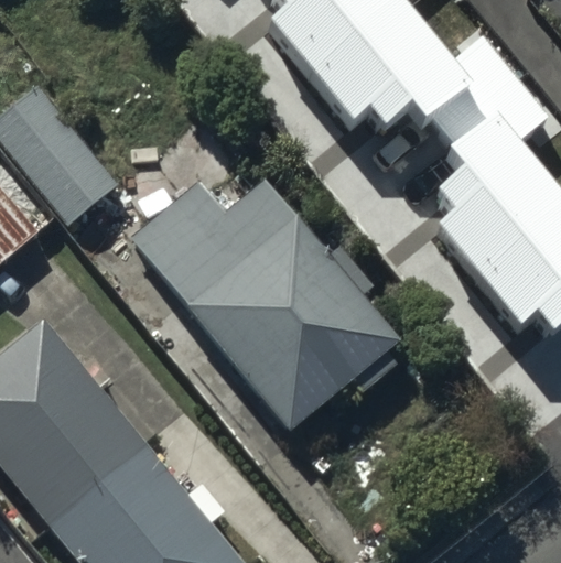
[(479,313),(560,246),(560,199),(489,114),(485,116),(441,63),(366,126),(342,97),(335,103),(294,53),(254,86),(293,133),(289,138),(353,215),(380,193),(479,313)]
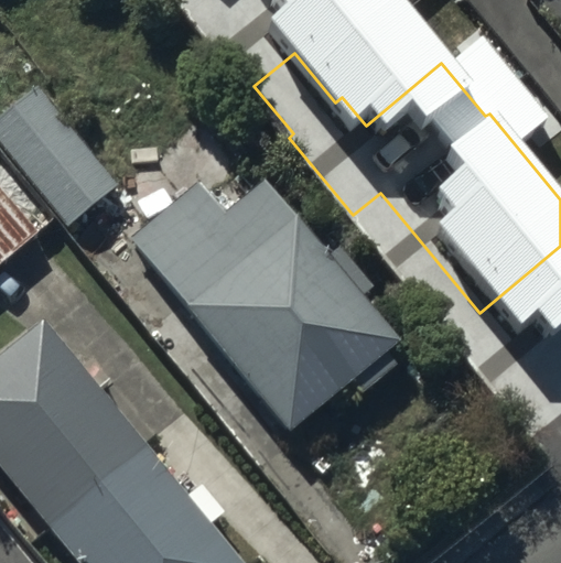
[(40,85),(0,116),(0,142),(67,226),(119,184),(40,85)]
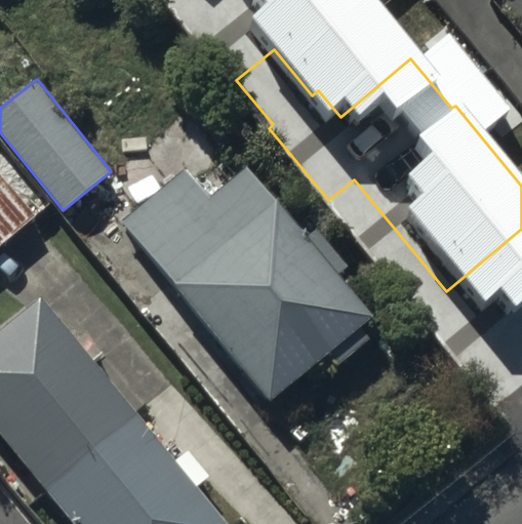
[(0,244),(49,204),(0,146),(0,244)]
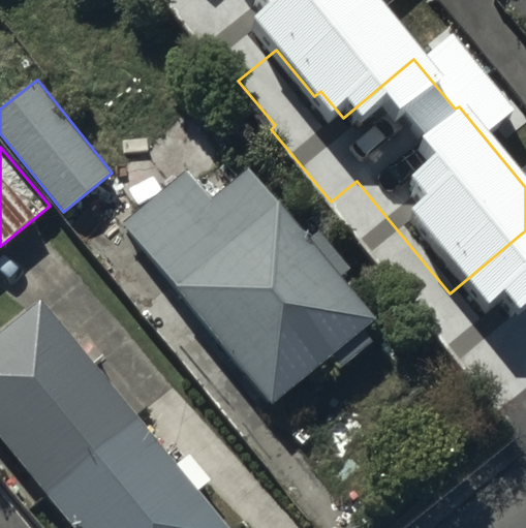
[(185,173),(122,222),(269,403),(326,358),(337,372),(374,342),(364,330),(376,320),(340,275),(346,270),(315,230),(303,240),(248,172),(209,203),(185,173)]
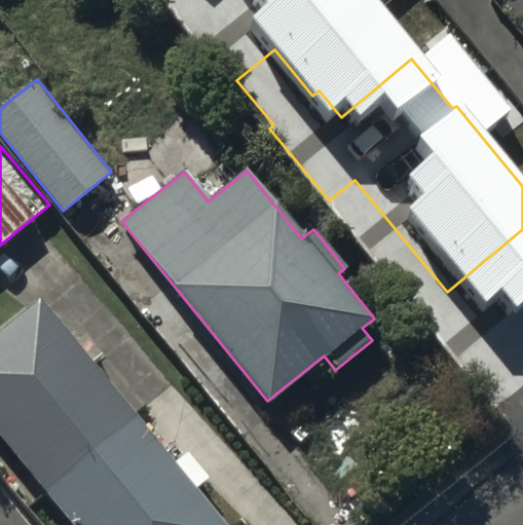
[(228,524),(39,297),(0,328),(0,434),(75,524),(228,524)]
